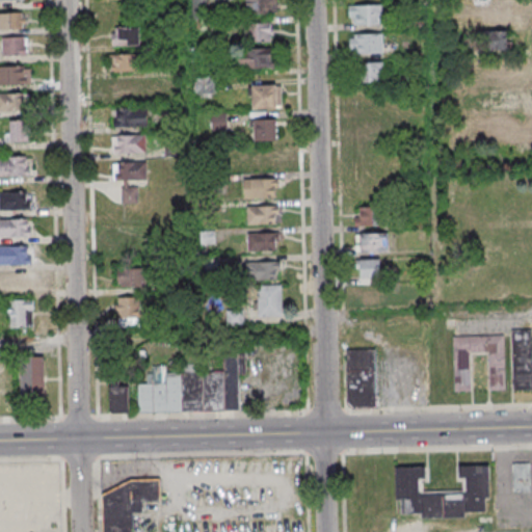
[(246,0),(246,14),(277,14),(277,0),(246,0)]
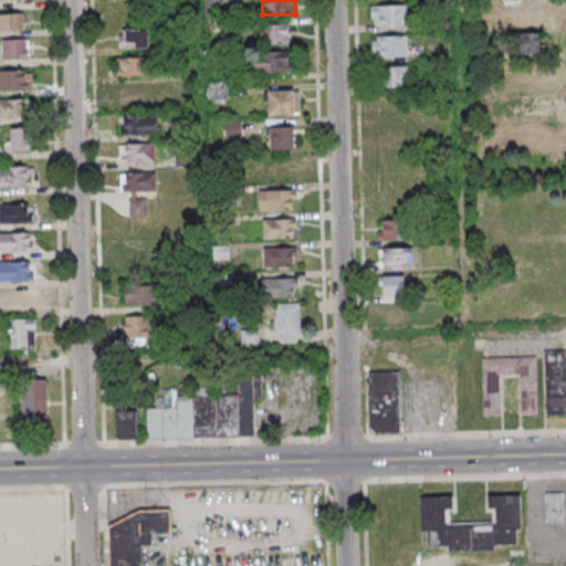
[(407,25),(407,4),(371,4),(371,25),(407,25)]
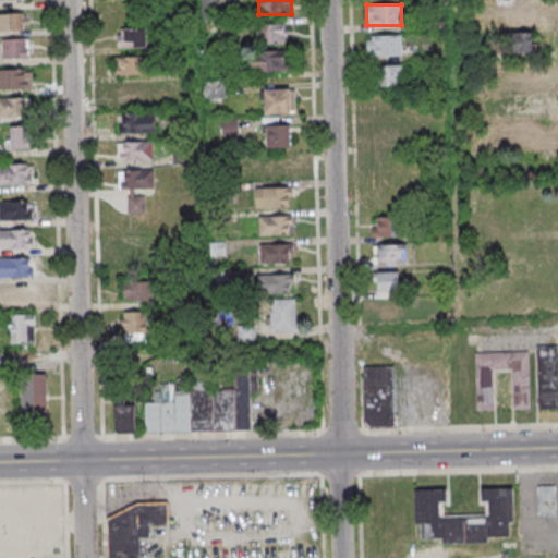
[(511,26),(536,26),(536,4),(511,4),(511,26)]
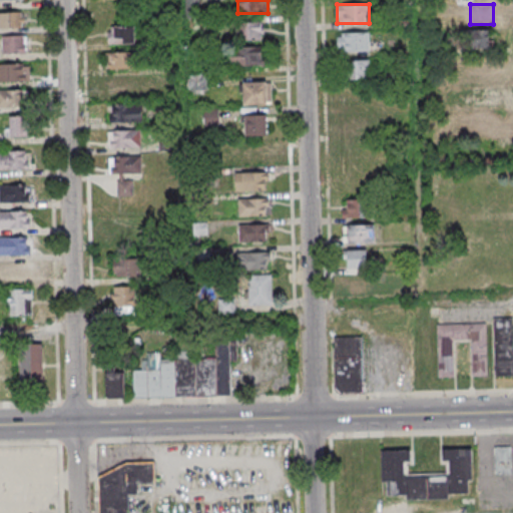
[(0,27),(25,27),(25,12),(0,11),(0,27)]
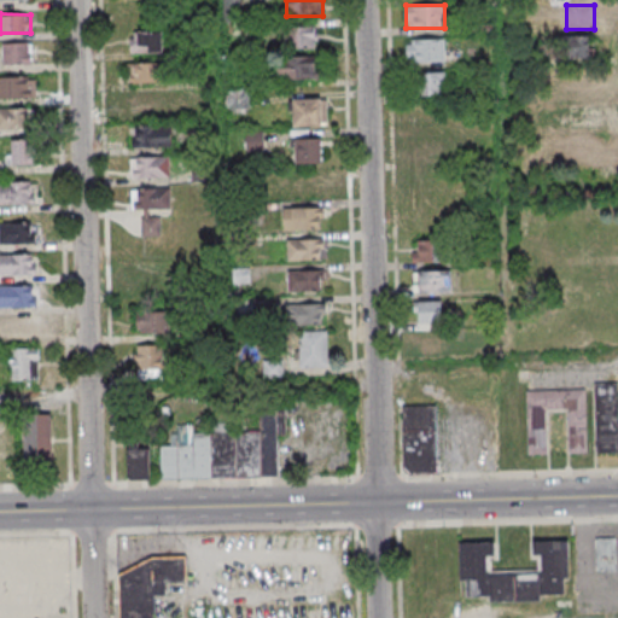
[(284,48),(318,48),(318,27),(284,27),(284,48)]
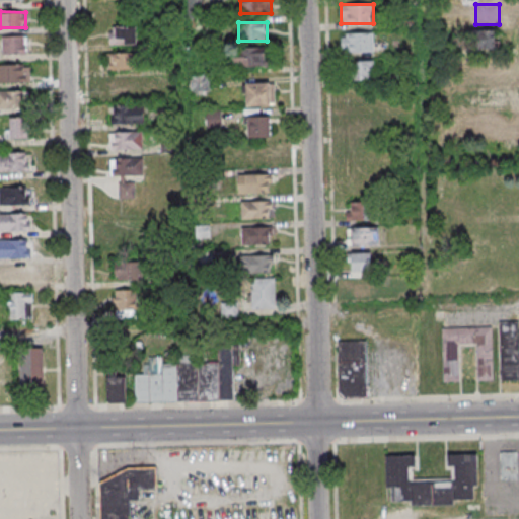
[(137,26),(115,26),(115,44),(137,44),(137,26)]
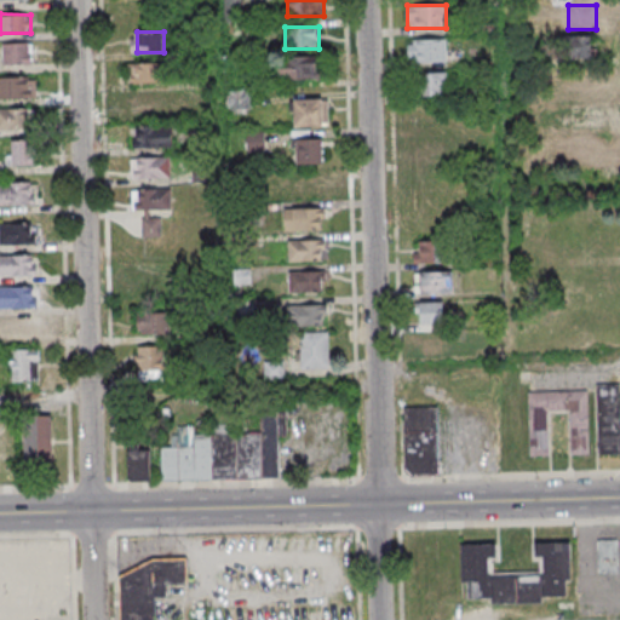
[(592,59),(592,36),(562,36),(562,59),(592,59)]
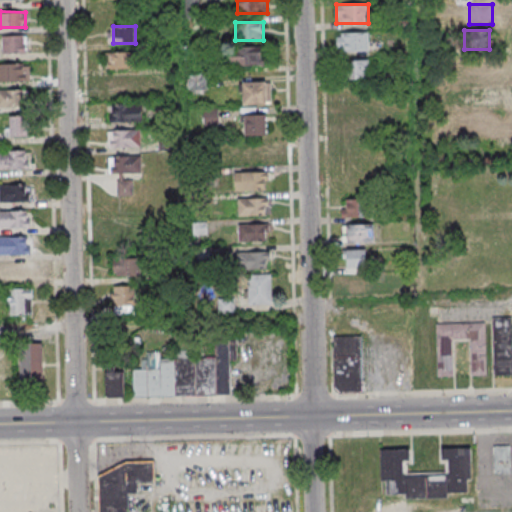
[(369,32),(336,32),(336,51),(369,51),(369,32)]
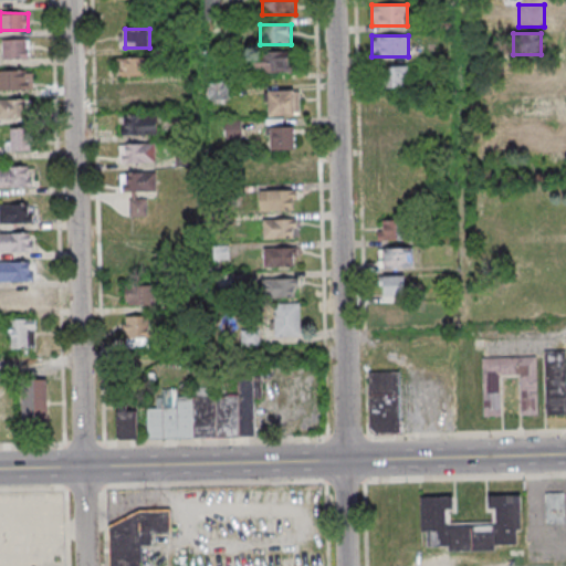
[(30,39),(2,39),(2,59),(30,59),(30,39)]
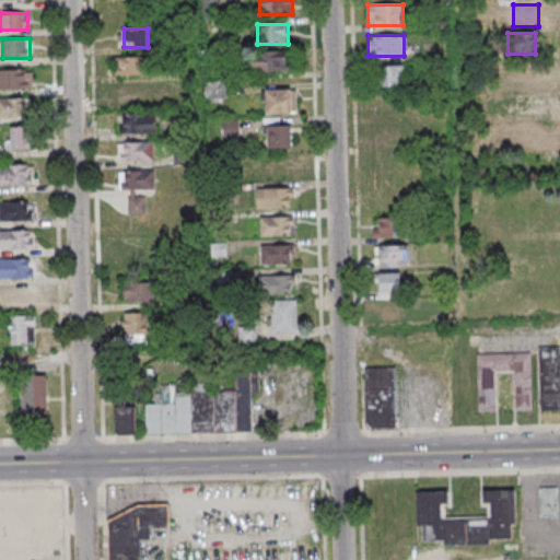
[(287,71),(287,51),(253,51),(253,71),(287,71)]
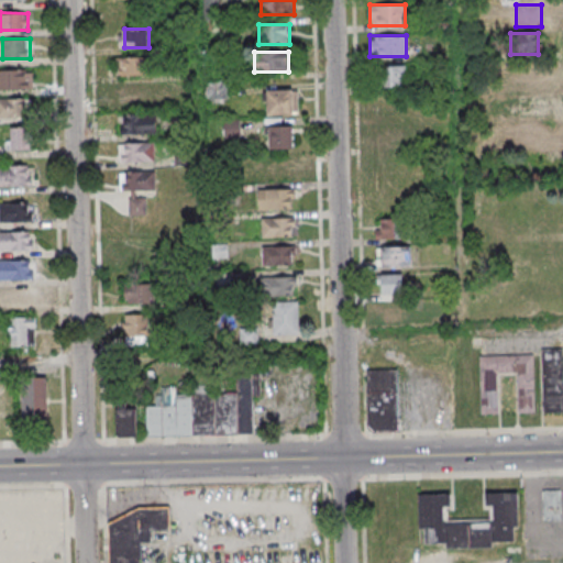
[(150,75),(150,57),(116,57),(116,75),(150,75)]
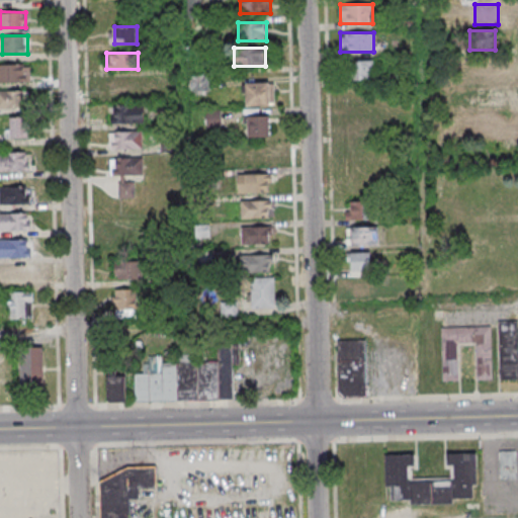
[(352,60),(353,80),(373,79),(373,60),(352,60)]
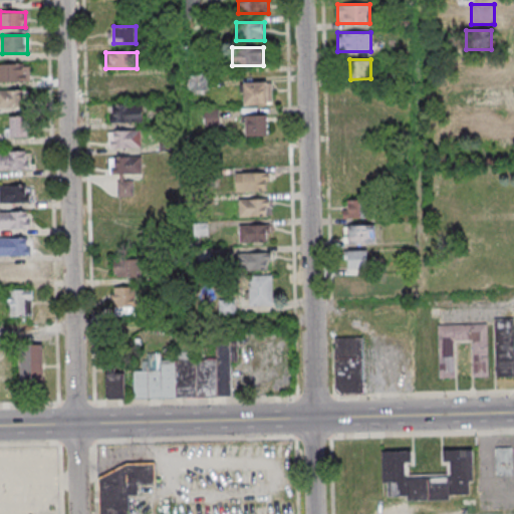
[(29,63),(0,63),(0,81),(29,81),(29,63)]
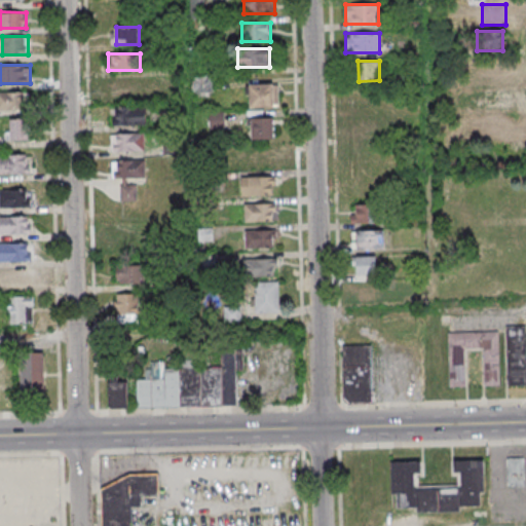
[(143,80),(110,80),(110,98),(143,98),(143,80)]
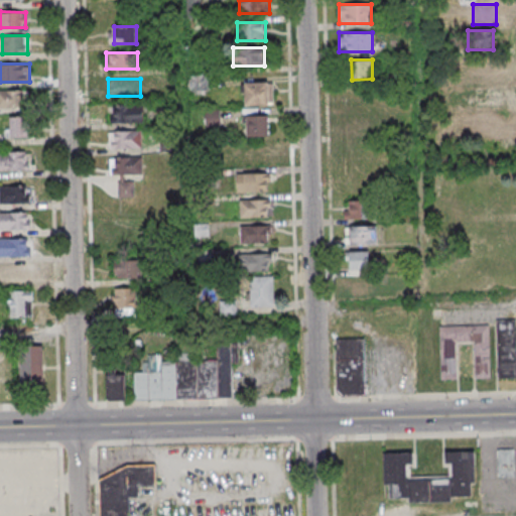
[(272,83),(244,83),(244,106),(272,106),(272,83)]
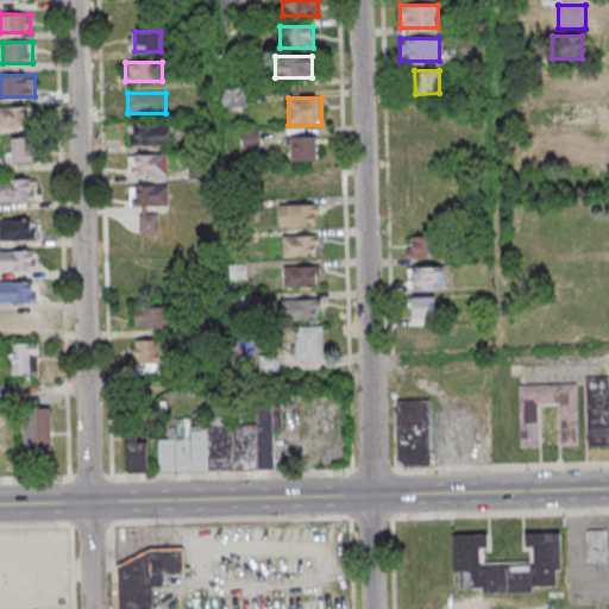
[(0,126),(32,127),(32,106),(0,106),(0,126)]
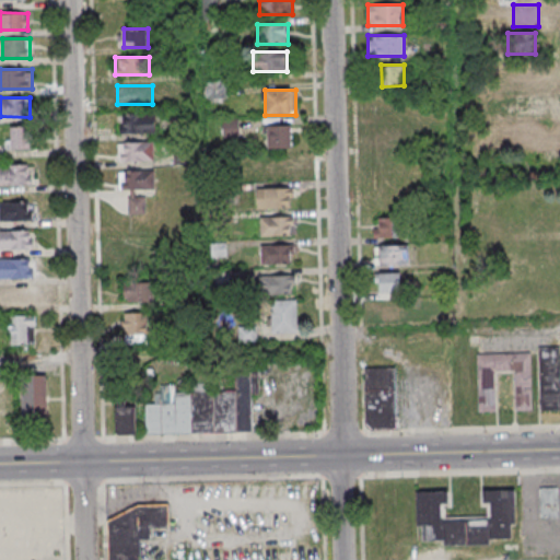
[(154,135),(154,114),(116,114),(116,135),(154,135)]
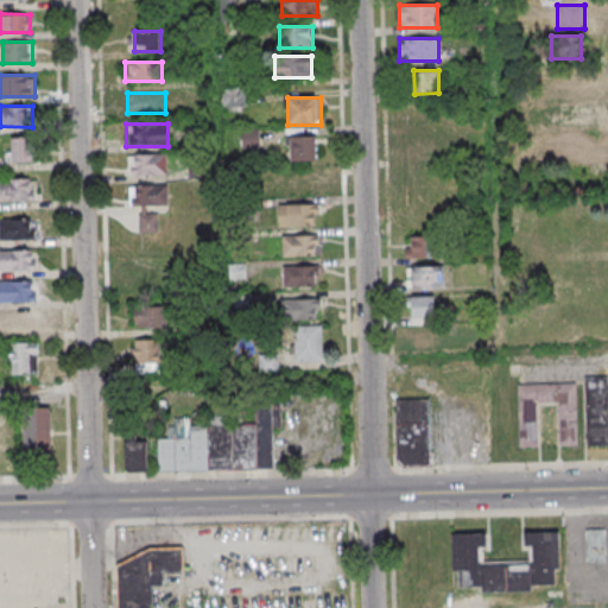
[(317,135),(289,135),(289,160),(317,160),(317,135)]
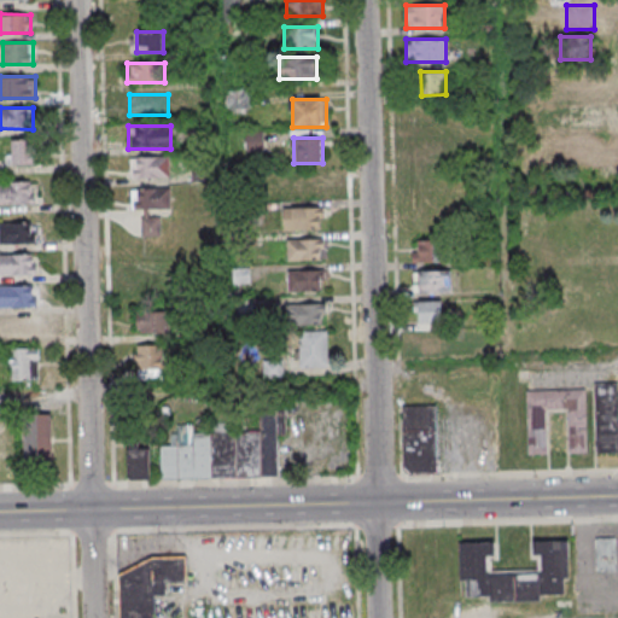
[(35,140),(10,140),(10,165),(35,165),(35,140)]
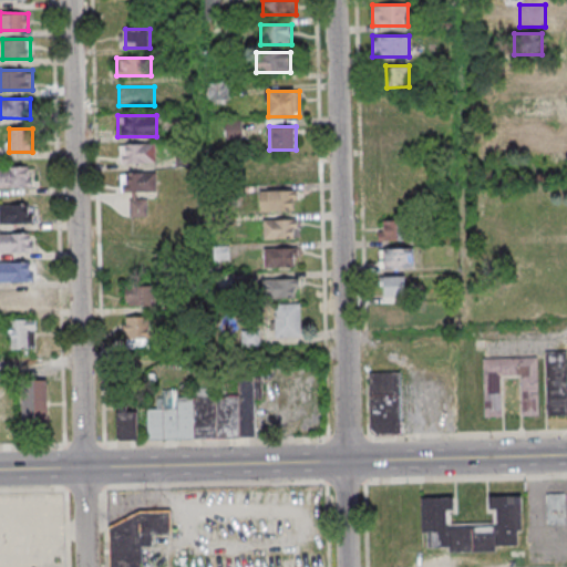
[(378,148),(403,148),(403,130),(378,130),(378,148)]
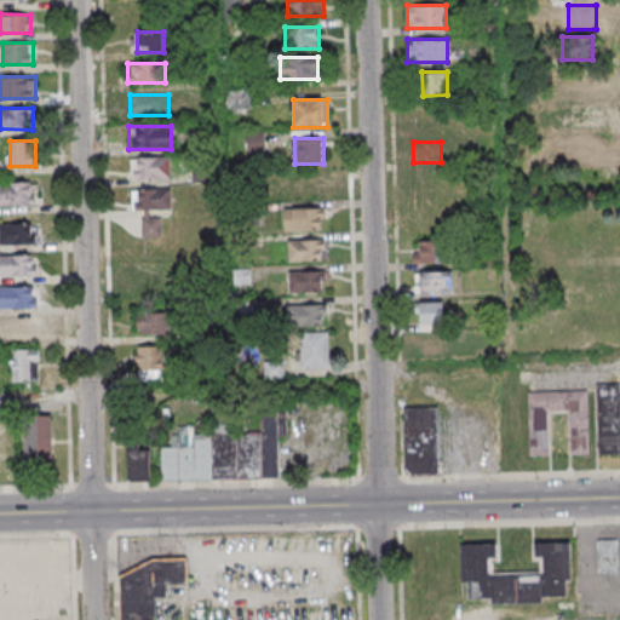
[(170,159),(132,159),(132,178),(170,178),(170,159)]
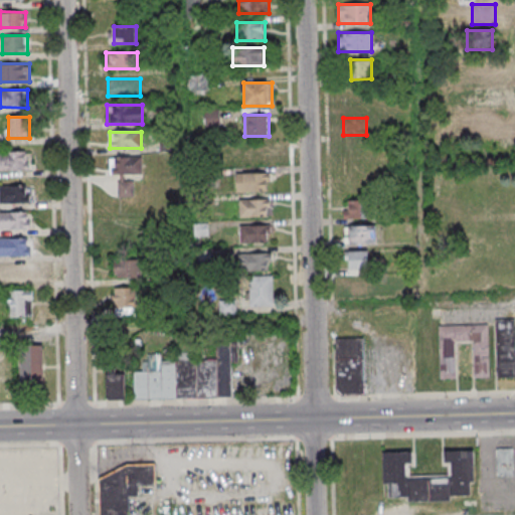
[(236,148),(268,147),(268,155),(265,155),(266,164),(236,165),(236,148)]
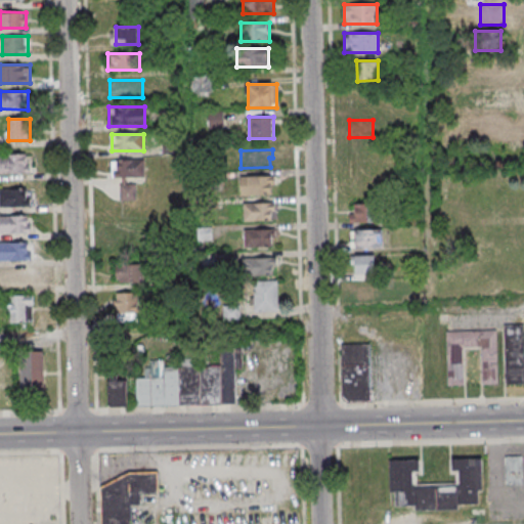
[(0,154),(0,172),(29,173),(29,154),(0,154)]
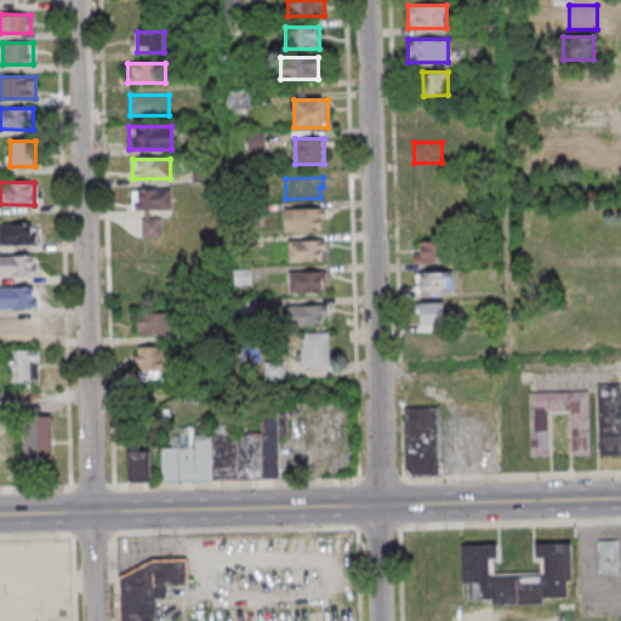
[(171,211),(171,191),(134,191),(134,211),(171,211)]
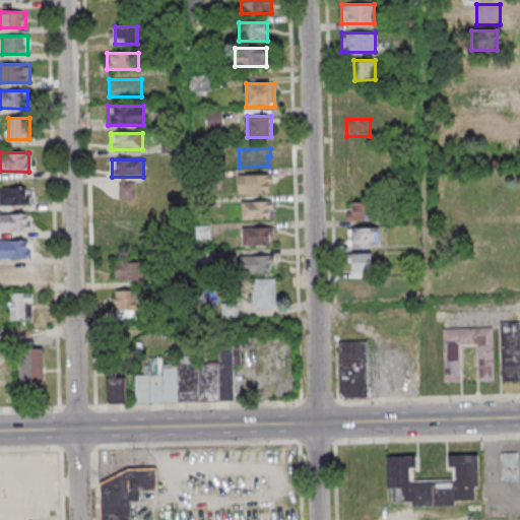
[(239,175),(271,174),(271,182),(268,182),(268,191),(240,192),(239,175)]
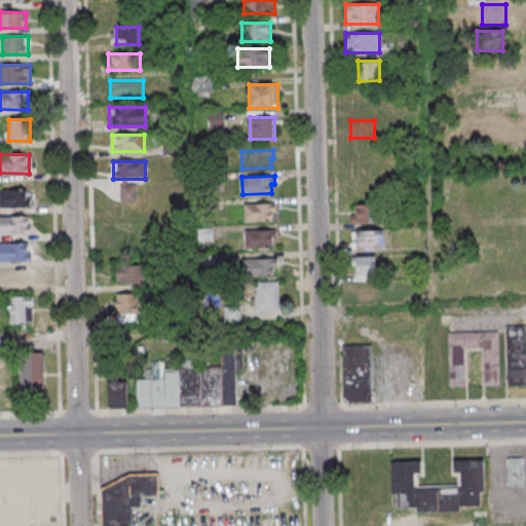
[(120,200),(136,200),(136,184),(120,184),(120,200)]
